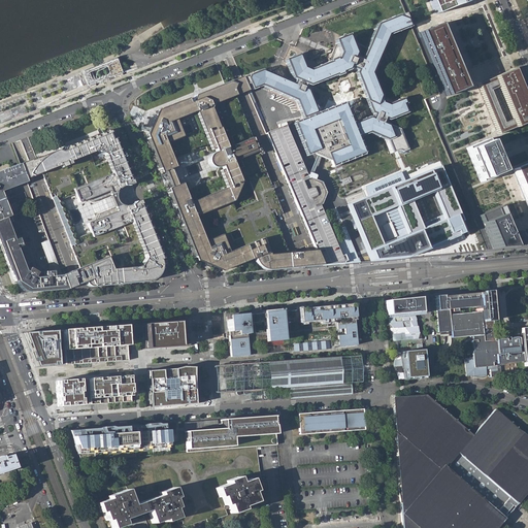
[(427,0),(434,14),(441,11),(464,2),(468,0),(427,0)]
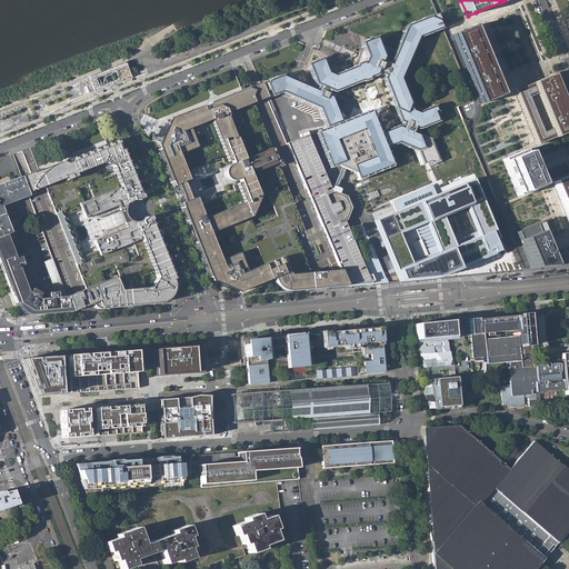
[(335,162),(320,130),(315,132),(330,168),(336,166),(355,173),(357,180),(393,166),(387,148),(396,145),(416,152),(418,159),(421,166),(430,162),(433,163),(439,161),(430,140),(415,132),(416,129),(419,130),(439,121),(437,115),(438,111),(436,106),(418,112),(412,110),(400,80),(418,39),(442,29),(439,22),(433,25),(431,19),(432,18),(429,17),(406,26),(389,62),(391,63),(397,53),(408,58),(398,79),(408,105),(406,109),(403,108),(401,112),(397,115),(400,121),(402,122),(401,126),(398,125),(380,132),(371,110),(341,121),(345,129),(352,126),(371,133),(380,155),(376,166),(357,173),(356,169),(337,161),(335,162)]
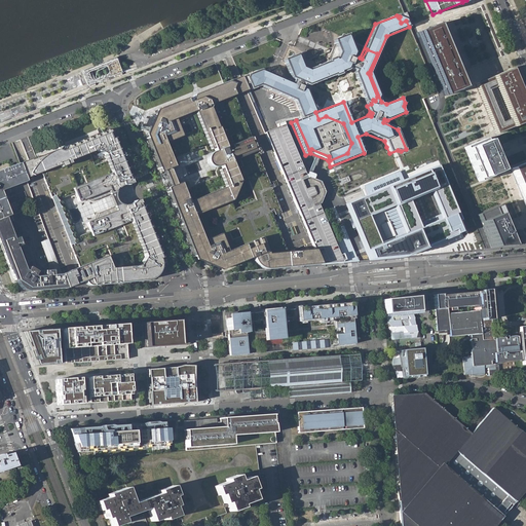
[(417,32),(442,90),(444,96),(463,87),(461,83),(451,59),(437,24),(417,32)]
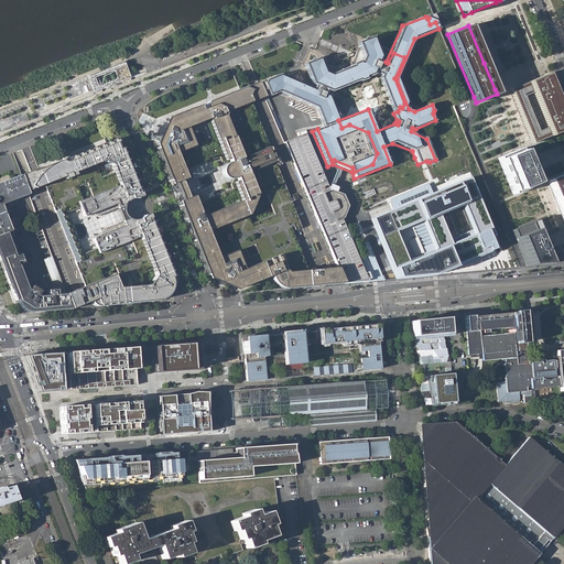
[(302,63),(312,85),(313,84),(314,82),(311,74),(314,68),(332,76),(353,68),(362,46),(371,42),(377,56),(377,57),(379,60),(381,56),(372,35),(357,42),(359,47),(351,65),(331,73),(324,71),(317,56),(302,63)]
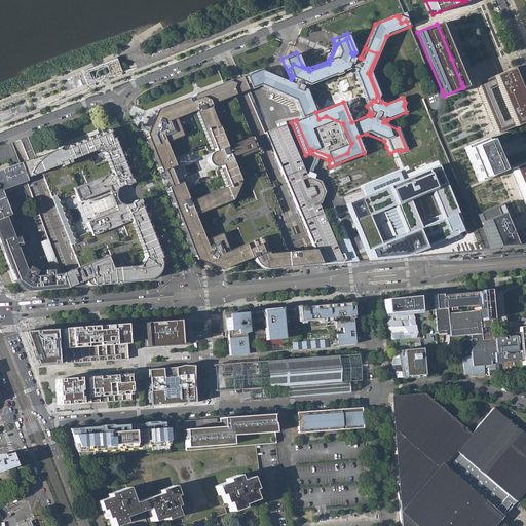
[(301,118),(296,120),(309,150),(311,149),(329,156),(330,160),(347,153),(351,143),(343,123),(326,116),(318,119),(315,112),(314,113),(306,95),(310,85),(311,82),(344,69),(345,66),(348,68),(357,71),(354,75),(367,106),(371,104),(373,100),(375,101),(377,97),(368,73),(377,53),(367,49),(362,59),(360,58),(353,55),(351,53),(351,52),(346,39),(338,43),(329,64),(309,71),(293,64),(290,69),(293,76),(292,78),(291,79),(286,80),(275,76),(269,90),(294,101),(301,118)]
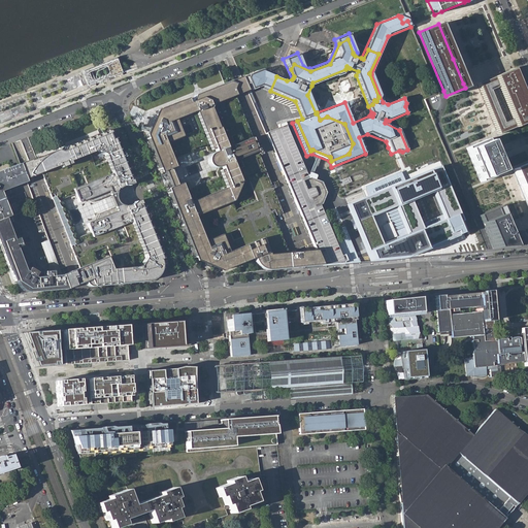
[(97,77),(112,71),(107,59),(105,57),(72,69),(72,72),(77,85),(97,77)]
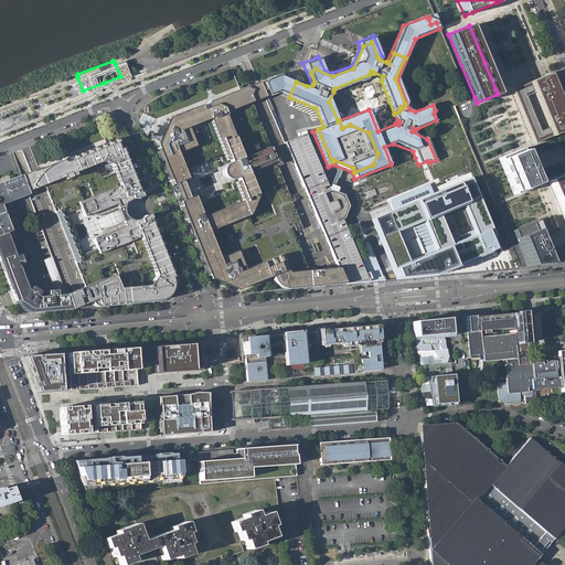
[(374,73),(371,71),(370,74),(334,88),(333,92),(372,76),(374,73)]
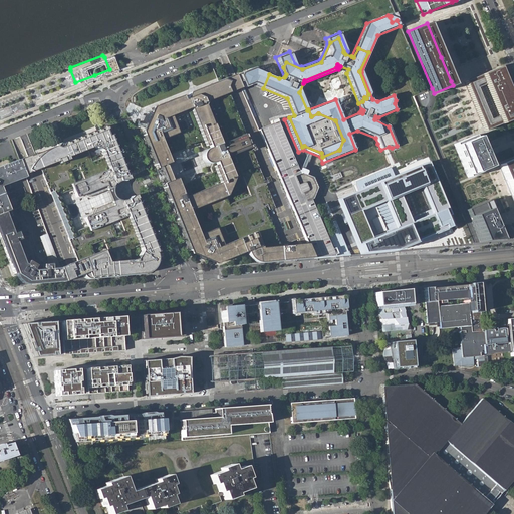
[(482,123),(485,131),(513,118),(513,96),(501,65),(464,80),(482,123)]
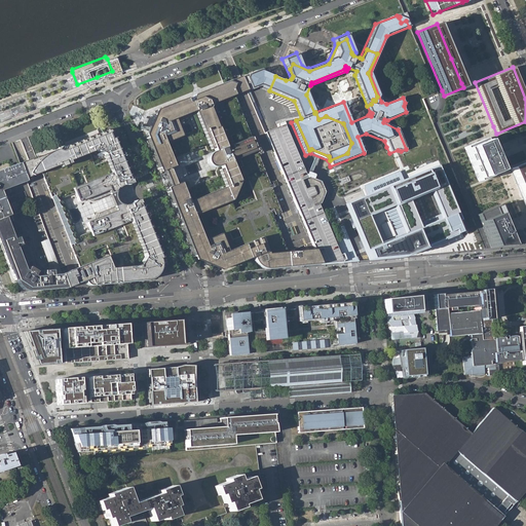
[(265,88),(269,90),(275,76),(271,74),(260,69),(248,75),(246,78),(248,78),(250,83),(248,83),(251,89),(260,86),(265,88)]
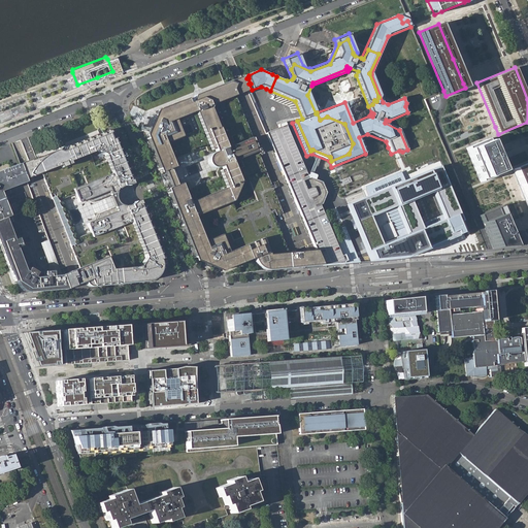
[(236,96),(244,93),(249,92),(245,86),(242,78),(238,80),(231,84),(196,98),(194,103),(193,103),(190,104),(188,99),(161,110),(162,114),(158,116),(159,117),(158,119),(152,134),(151,135),(150,136),(151,139),(147,141),(157,166),(160,172),(163,171),(165,174),(168,182),(170,187),(171,190),(168,191),(170,197),(173,203),(180,224),(184,231),(195,257),(198,256),(200,260),(200,259),(205,261),(206,259),(207,259),(213,262),(216,263),(215,265),(220,266),(220,267),(223,266),(224,269),(252,258),(254,258),(255,259),(256,261),(257,263),(258,265),(259,266),(259,267),(260,267),(261,268),(262,269),(263,269),(266,270),(323,265),(317,251),(287,254),(272,218),(281,213),(249,130),(236,96)]
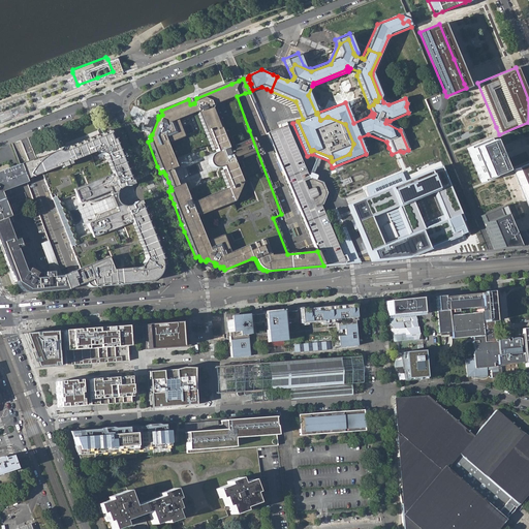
[(147,131),(152,134),(158,119),(152,117),(147,131)]
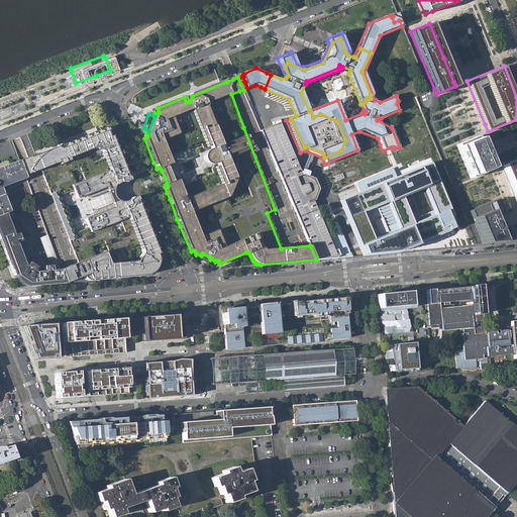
[(273,125),(261,130),(316,260),(334,257),(336,257),(336,255),(338,255),(338,254),(336,249),(335,249),(333,249),(312,201),(314,200),(318,189),(314,179),(306,176),(308,172),(302,170),(302,171),(300,172),(278,121),(276,120),(273,122),(272,123),(273,125)]
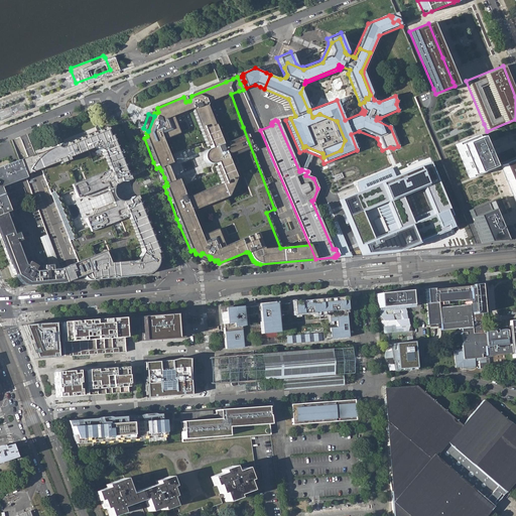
[(91,199),(108,191),(108,192),(114,190),(114,188),(115,186),(117,184),(118,184),(119,183),(121,182),(122,181),(123,181),(124,181),(127,181),(129,177),(112,139),(111,139),(110,137),(108,138),(108,137),(108,136),(109,136),(109,135),(110,134),(110,132),(109,130),(108,130),(108,129),(107,129),(105,129),(104,129),(65,144),(63,148),(60,149),(55,148),(35,155),(35,154),(32,155),(25,158),(19,160),(20,161),(25,174),(37,169),(41,168),(78,261),(71,264),(60,267),(60,268),(66,282),(77,278),(84,275),(85,276),(87,278),(89,279),(91,280),(147,275),(149,274),(151,272),(153,271),(154,270),(155,269),(156,268),(157,265),(158,263),(158,261),(158,259),(158,256),(157,255),(159,254),(158,251),(159,250),(138,200),(133,198),(132,199),(132,200),(131,201),(129,202),(126,202),(125,202),(124,202),(123,202),(122,202),(120,201),(118,201),(117,199),(112,201),(112,203),(96,209),(94,214),(88,216),(89,218),(86,220),(89,226),(77,231),(72,219),(75,217),(70,206),(67,207),(61,195),(74,189),(77,197),(79,196),(80,198),(86,196),(91,199)]
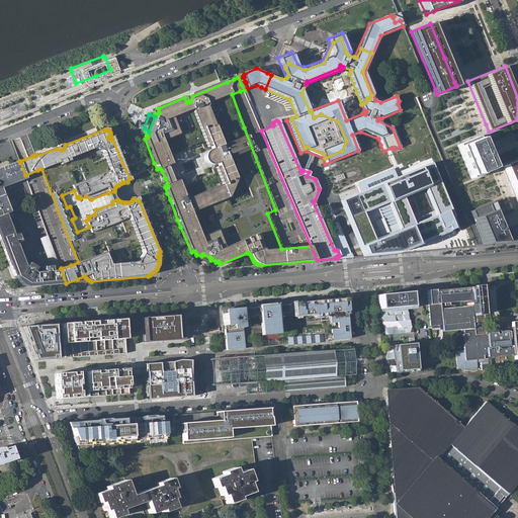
[(457,145),(471,179),(492,170),(478,137),(457,145)]
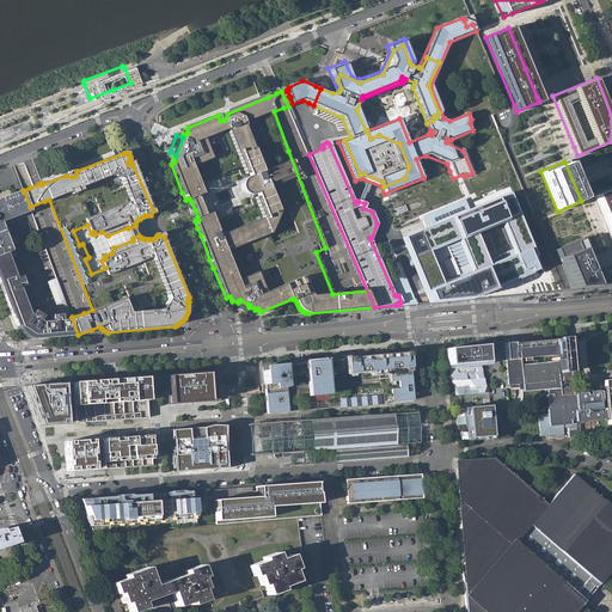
[(611,188),(594,196),(611,239),(611,188)]
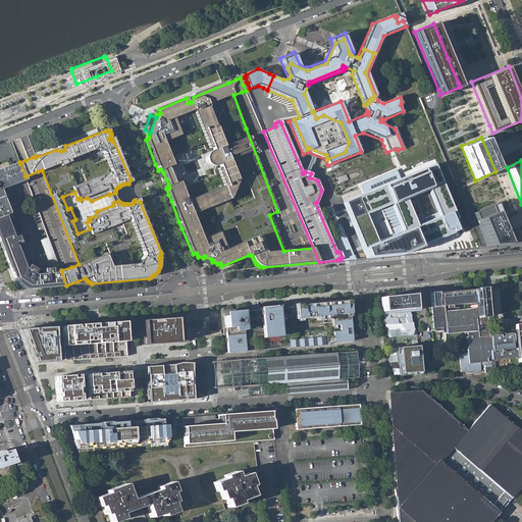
[(0,217),(6,215),(10,213),(5,202),(11,200),(11,201),(12,202),(13,203),(14,203),(15,204),(16,203),(18,203),(34,198),(25,176),(20,163),(19,162),(15,163),(0,169),(0,217)]
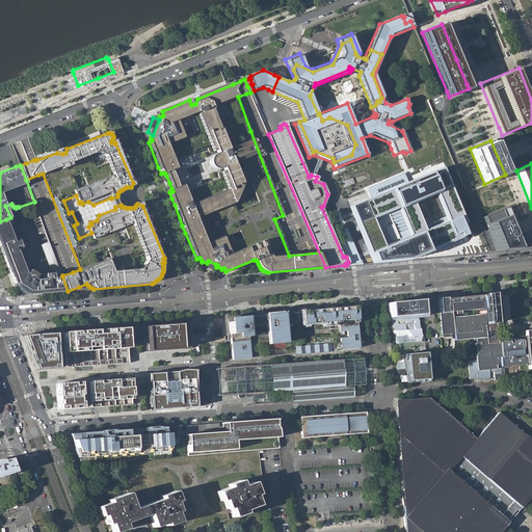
[(408,183),(404,174),(368,188),(371,197),(349,206),(371,261),(373,264),(406,261),(408,261),(466,235),(461,223),(464,222),(442,167),(408,183)]
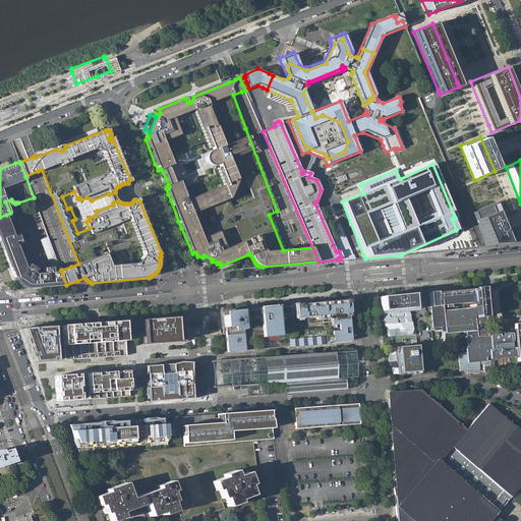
[(109,194),(113,203),(118,200),(117,200),(116,198),(115,197),(115,195),(115,194),(115,193),(115,192),(109,194)]
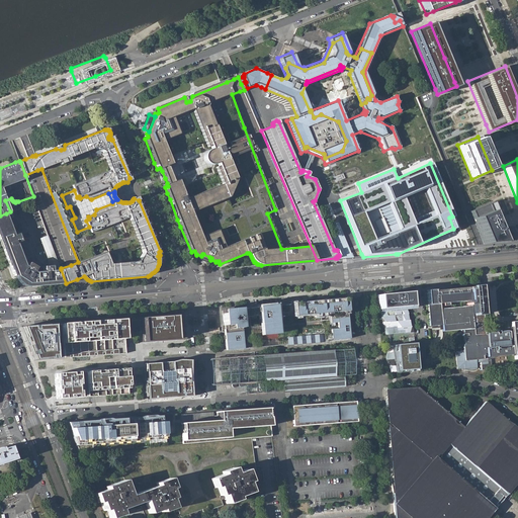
[(108,192),(91,199),(92,200),(108,193),(108,192)]
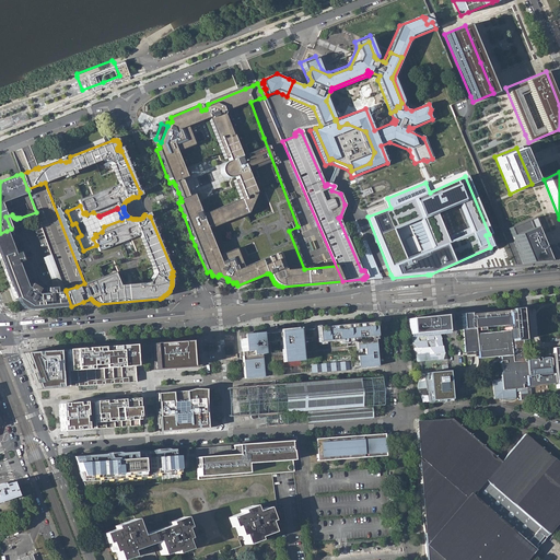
[(22,224),(20,218),(18,218),(16,219),(15,218),(14,218),(13,217),(12,216),(12,214),(6,217),(11,229),(22,224)]
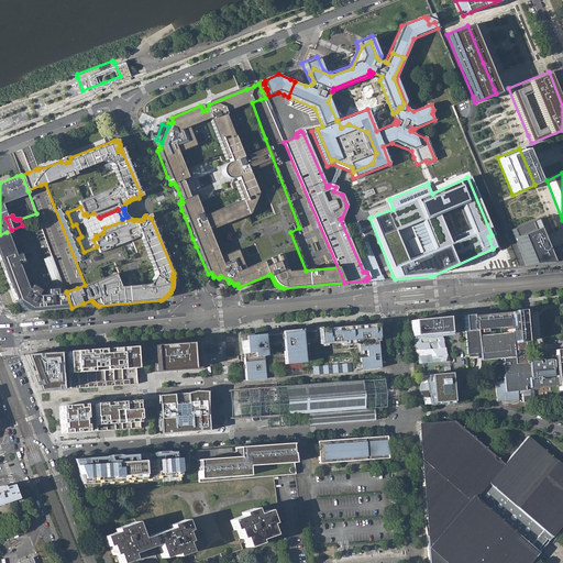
[(510,230),(526,265),(552,263),(534,220),(510,230)]
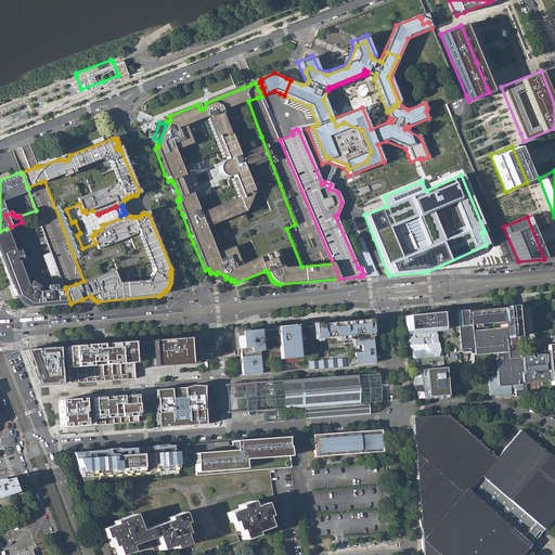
[(0,231),(0,256),(0,258),(14,295),(16,294),(16,296),(17,298),(20,297),(21,298),(26,301),(31,305),(34,305),(35,307),(54,305),(57,305),(71,304),(65,288),(56,289),(55,285),(52,284),(50,285),(47,285),(48,291),(40,291),(36,292),(38,286),(30,282),(27,286),(23,275),(17,260),(23,259),(20,250),(15,253),(7,229),(0,231)]
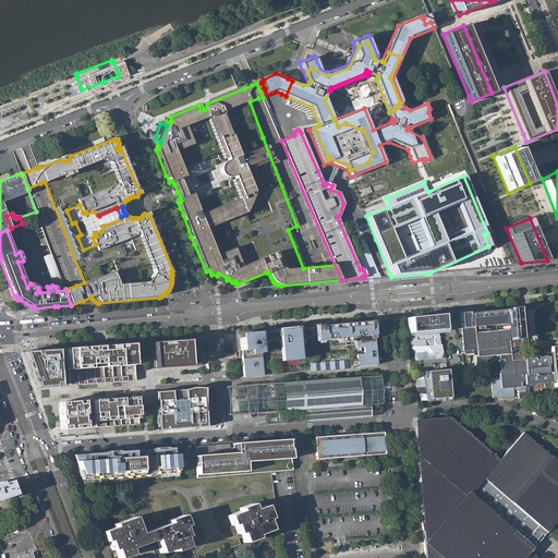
[(497,246),(486,251),(492,265),(505,261),(507,265),(513,263),(508,245),(498,249),(497,246)]
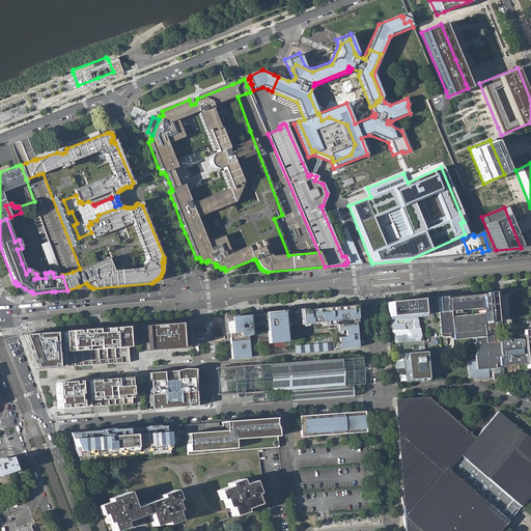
[(40,244),(49,264),(50,272),(53,273),(54,277),(62,276),(62,275),(56,260),(49,241),(40,244)]
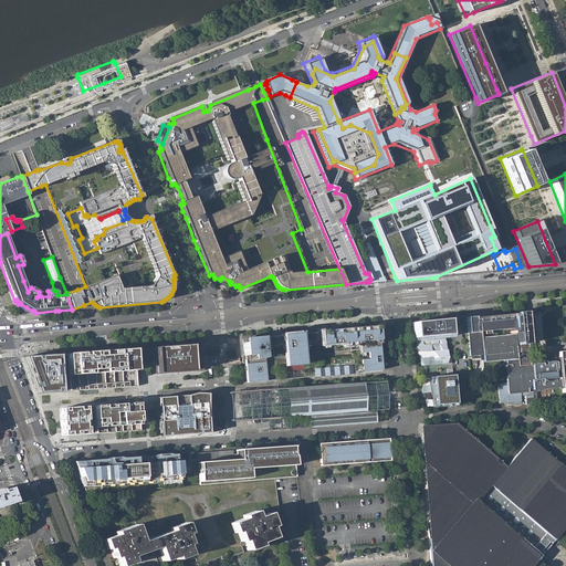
[(473,316),(465,317),(469,356),(482,355),(483,362),(505,360),(505,365),(504,365),(504,366),(504,367),(505,367),(506,376),(505,376),(506,385),(498,385),(499,404),(504,402),(511,402),(511,404),(513,405),(514,405),(515,405),(516,405),(517,405),(519,404),(520,404),(521,402),(520,396),(517,396),(517,394),(524,392),(524,396),(525,405),(536,404),(535,392),(532,394),(532,390),(559,387),(558,377),(556,378),(555,362),(553,362),(552,362),(551,362),(548,362),(547,362),(546,363),(545,363),(545,364),(542,365),(542,364),(541,363),(540,363),(537,363),(535,363),(534,363),(533,364),(531,364),(531,365),(530,366),(528,356),(527,346),(528,346),(530,345),(530,344),(530,329),(530,327),(528,326),(527,325),(526,325),(524,312),(520,312),(520,315),(474,320),(473,316)]
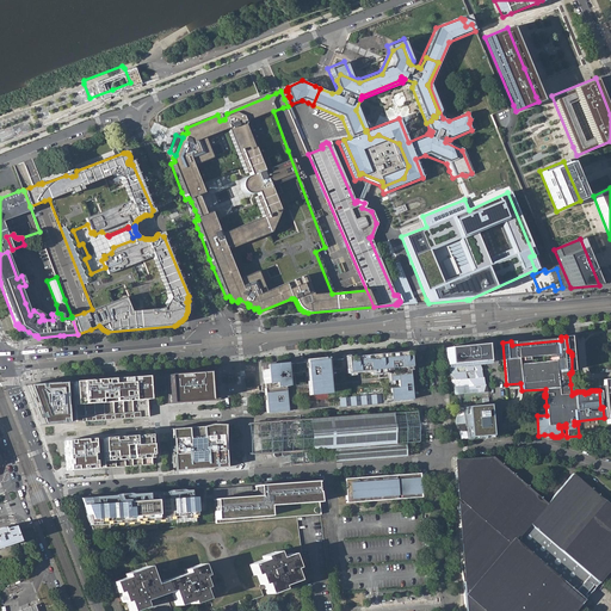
[(446,366),(450,381),(458,380),(458,386),(467,384),(468,390),(476,389),(476,394),(487,393),(482,344),(473,345),(451,347),(445,347),(446,366)]
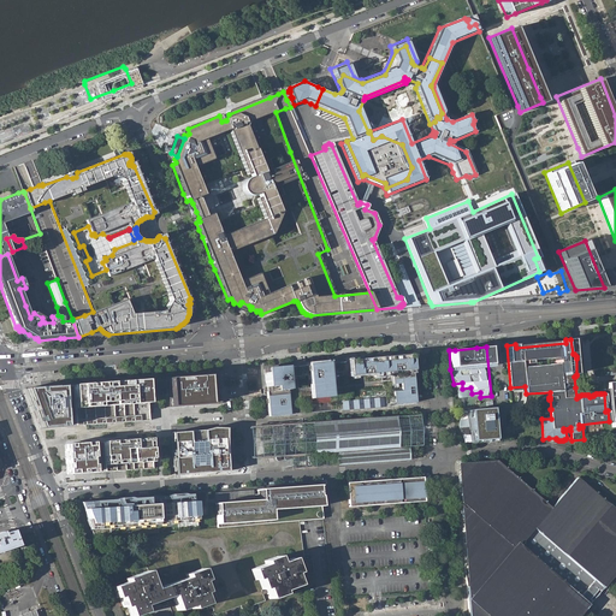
[(306,366),(264,369),(267,416),(342,409),(342,410),(384,407),(383,406),(415,403),(412,363),(410,359),(410,355),(355,360),(326,363),(326,362),(306,365),(306,366)]
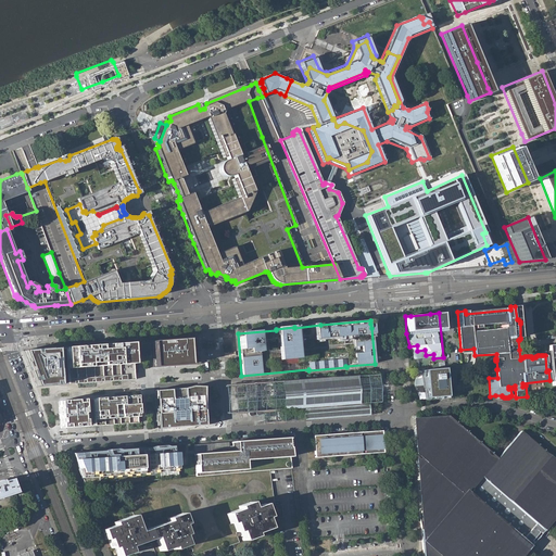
[(173,365),(192,364),(190,339),(151,342),(153,366),(173,365)]
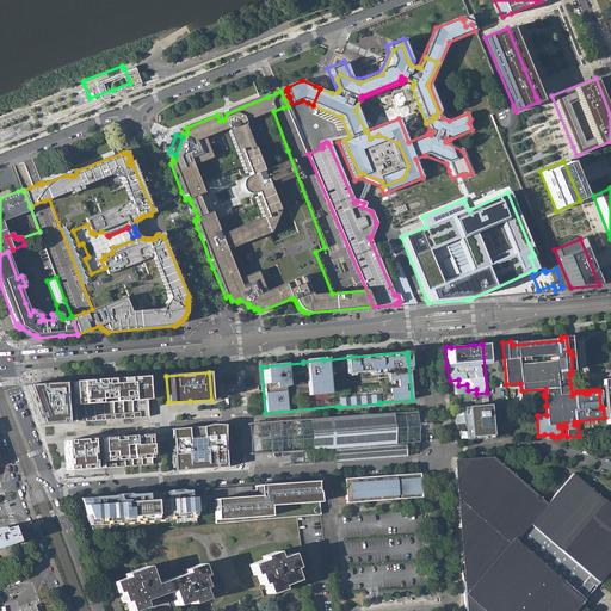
[(218,372),(209,372),(211,400),(220,399),(218,372)]
